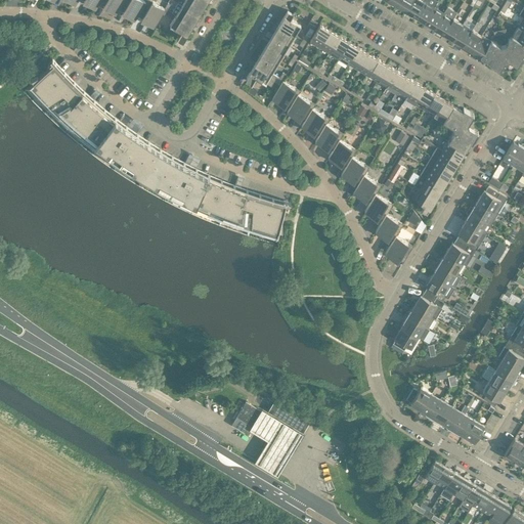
[(99,0),(99,1),(104,4),(103,6),(116,13),(119,7),(123,0),(99,0)]
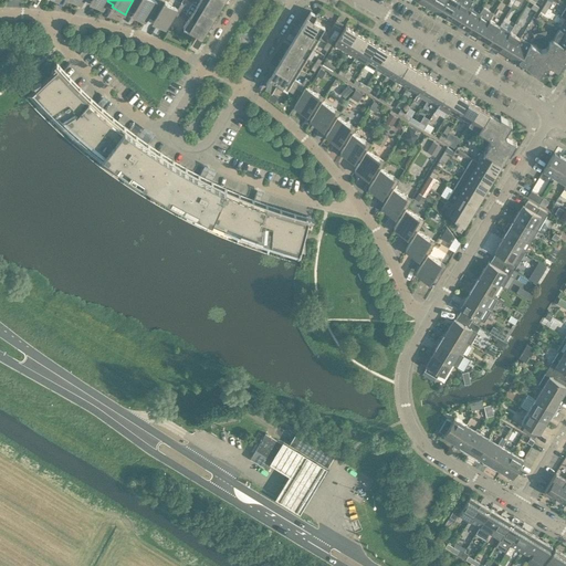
[(156,0),(133,0),(128,8),(134,11),(133,13),(145,21),(148,16),(157,0),(156,0)]
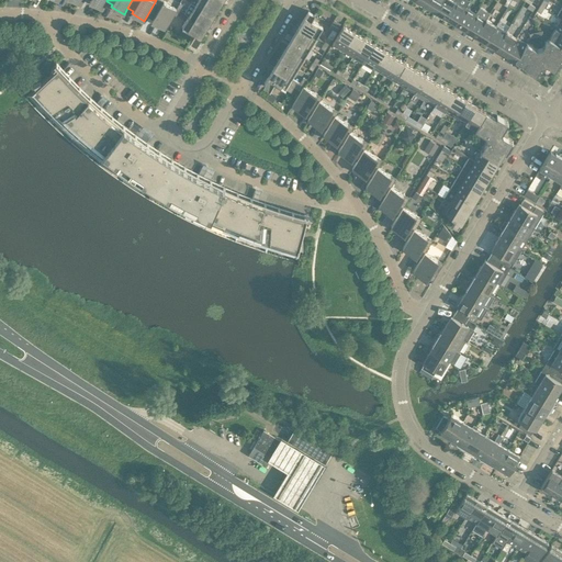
[(177,8),(163,0),(155,0),(156,0),(147,15),(154,19),(153,20),(165,27),(173,13),(177,8)]
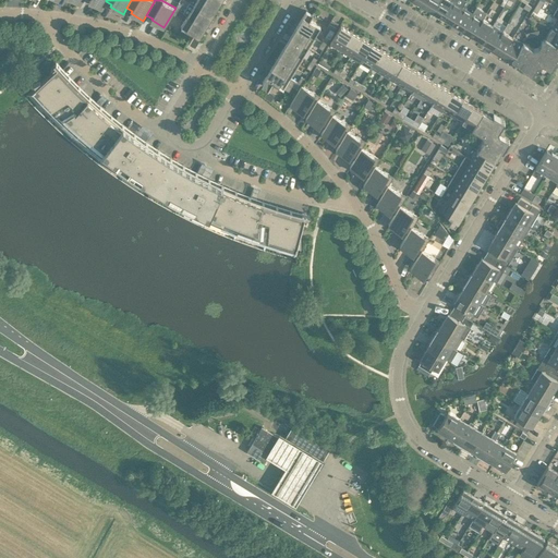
[(196,0),(194,5),(211,15),(217,5),(208,0),(196,0)]
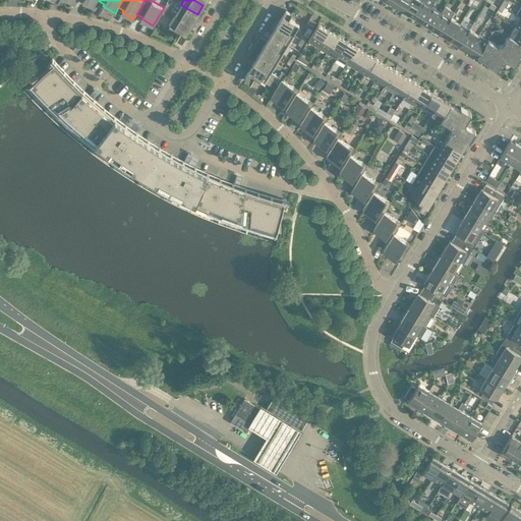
[(397,0),(394,5),(404,10),(409,0),(397,0)]
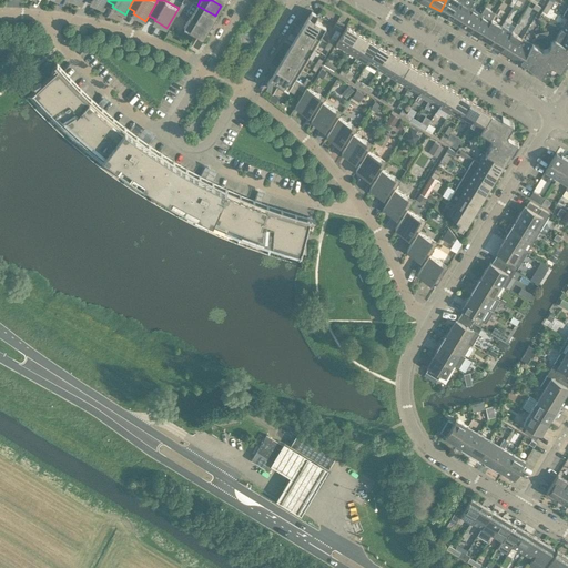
[(460,0),(446,0),(440,11),(450,18),(460,0)]
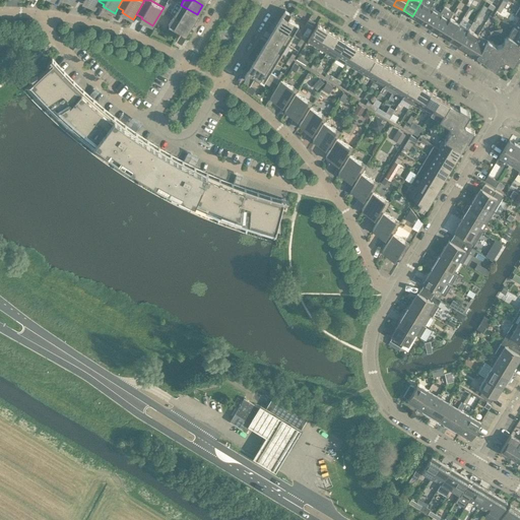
[(432,0),(421,0),(412,16),(421,22),(431,6),(435,1),(432,0)]
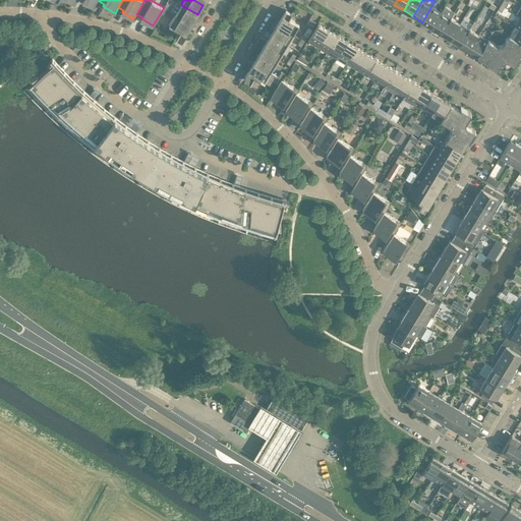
[(181,5),(177,2),(171,12),(175,14),(191,23),(197,14),(181,5)]
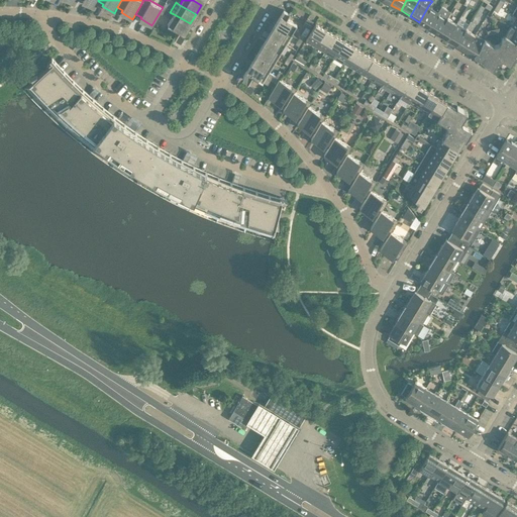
[(428,6),(419,22),(428,27),(438,12),(428,6)]
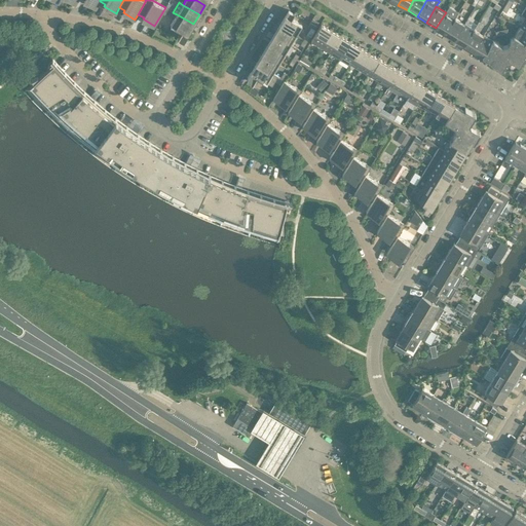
[(449,7),(446,12),(436,28),(446,34),(455,17),(458,12),(449,7)]
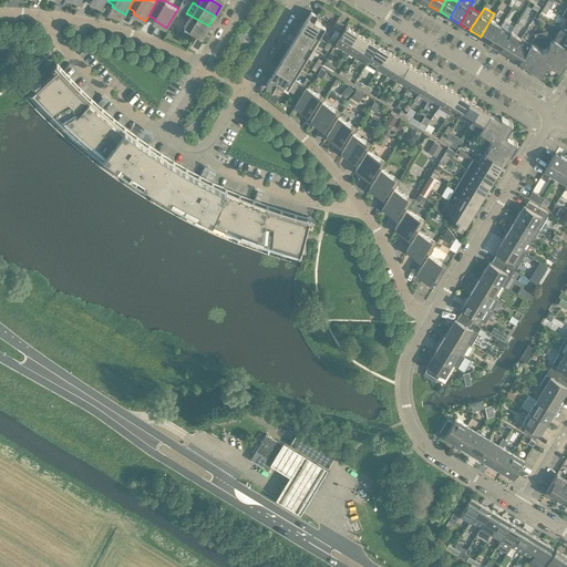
[(318,14),(311,10),(301,27),(319,38),(326,27),(315,20),(318,14)]
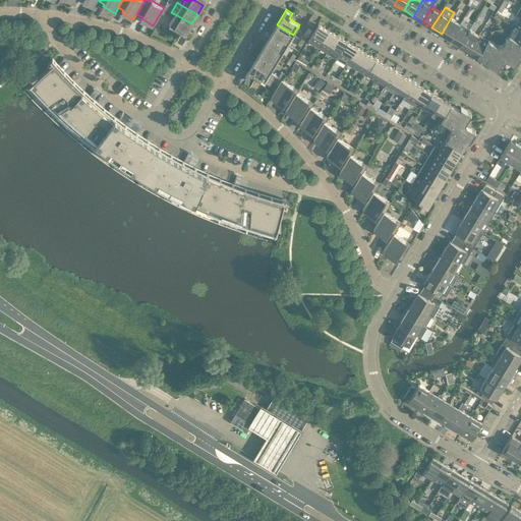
[(177,36),(182,39),(191,23),(175,14),(169,23),(180,31),(177,36)]
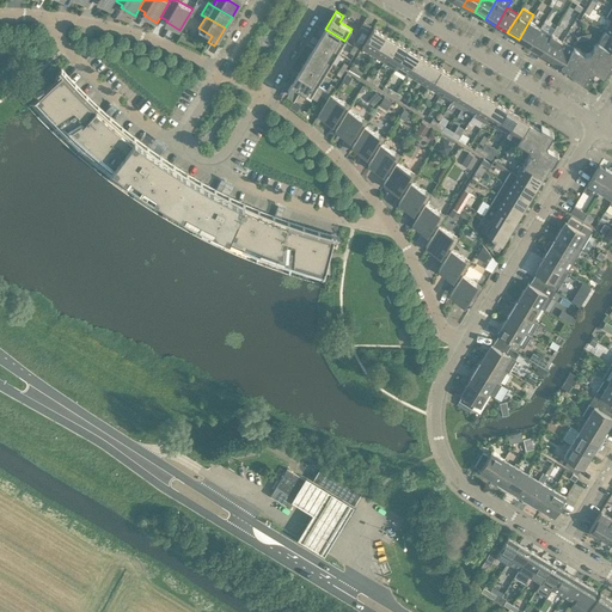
[(530,20),(519,40),(530,46),(540,28),(530,20)]
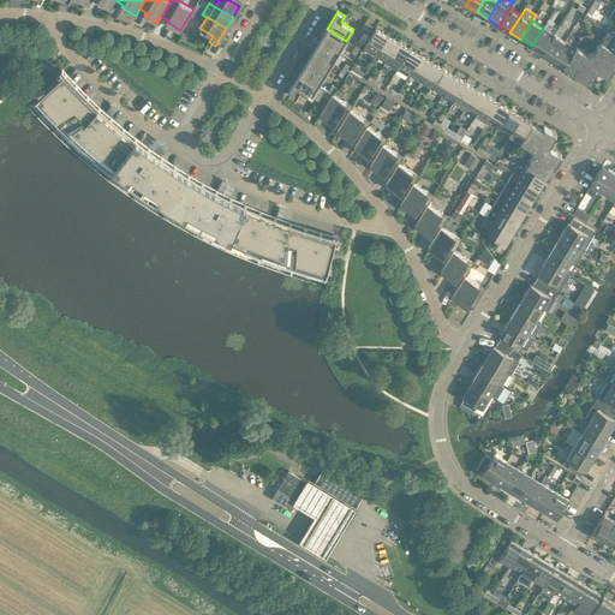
[(365,22),(362,29),(368,34),(372,25),(365,22)]
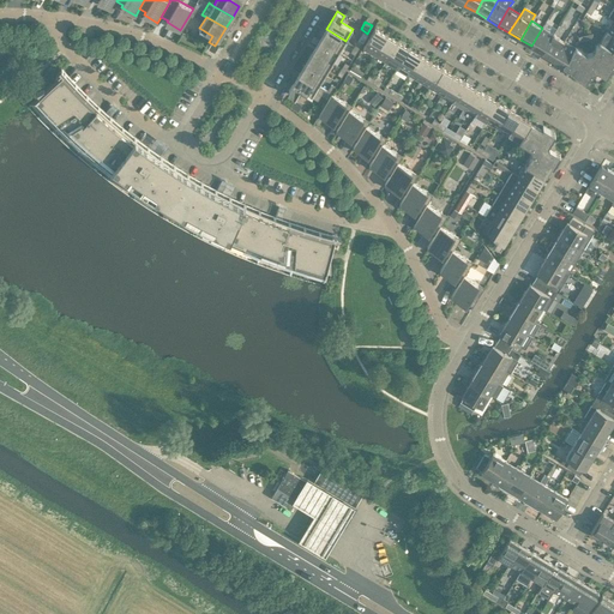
[(375,28),(363,47),(375,54),(386,35),(375,28)]
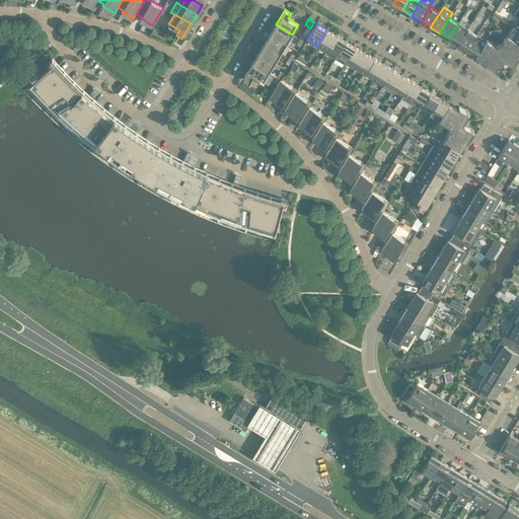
[(458,23),(449,39),(458,45),(467,29),(458,23)]
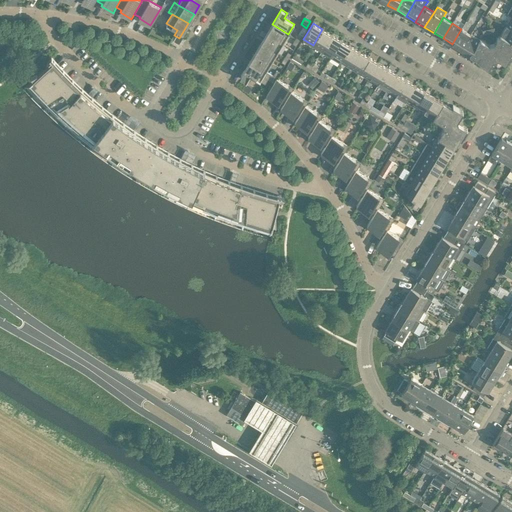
[(288,34),(272,24),(267,33),(283,43),(288,34)]
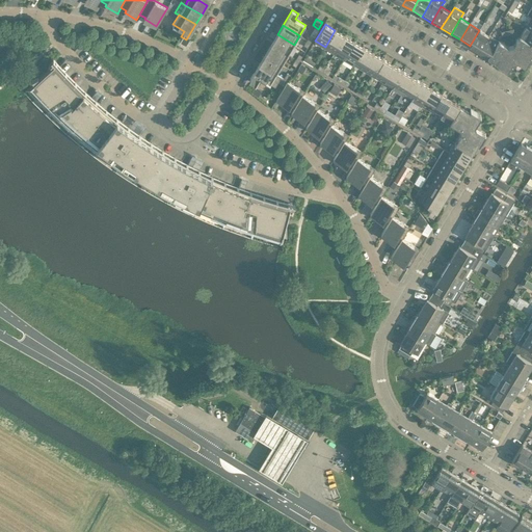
[(531,29),(526,26),(521,35),(521,36),(531,43),(531,29)]
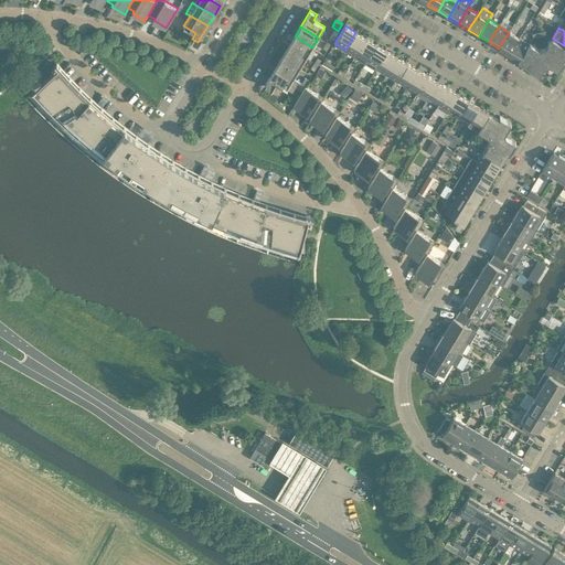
[(355,32),(345,50),(355,55),(366,38),(355,32)]
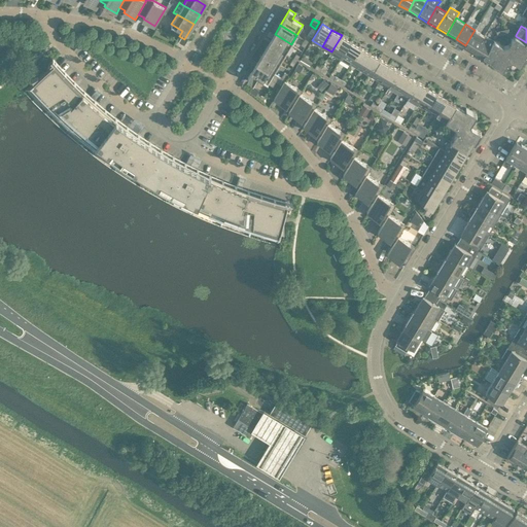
[(475,30),(465,45),(475,51),(485,35),(475,30)]
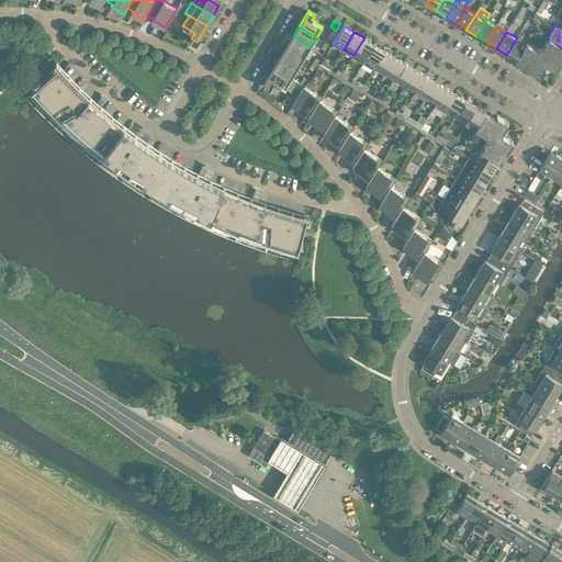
[(311,47),(293,36),(287,46),(304,57),(311,47)]
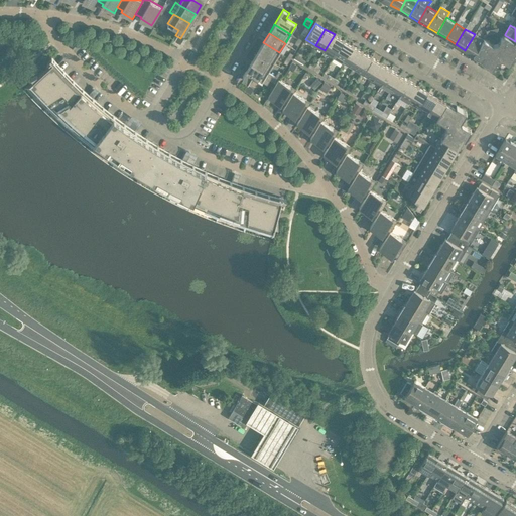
[(335,34),(325,50),(334,56),(344,40),(335,34)]
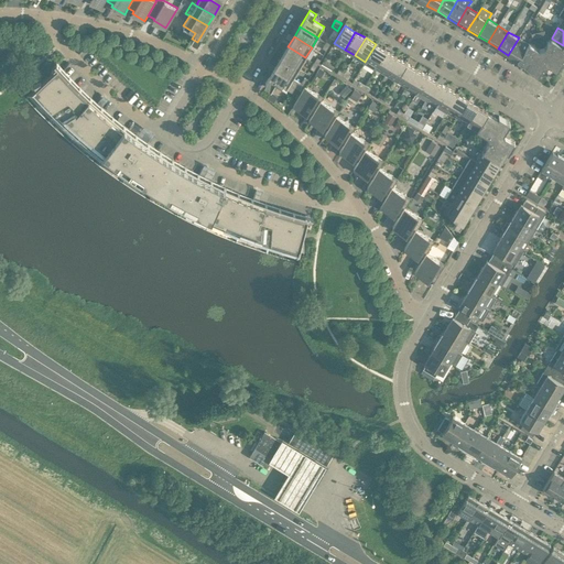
[(529,44),(528,43),(519,38),(508,55),(518,61),(529,44)]
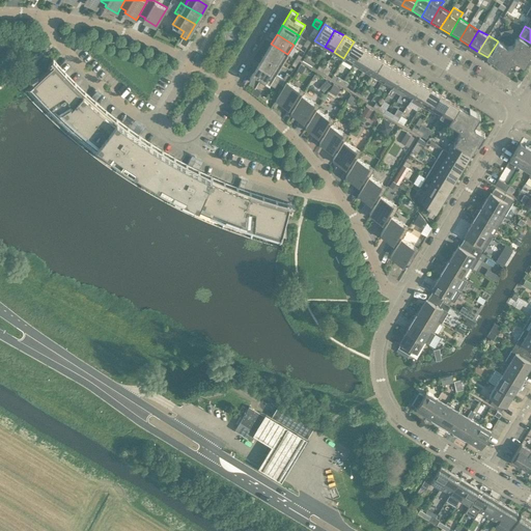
[(498,39),(497,40),(498,42),(487,57),(498,63),(497,64),(507,70),(511,62),(516,61),(525,65),(530,55),(530,52),(530,43),(520,36),(520,35),(519,35),(512,45),(508,46),(498,39)]
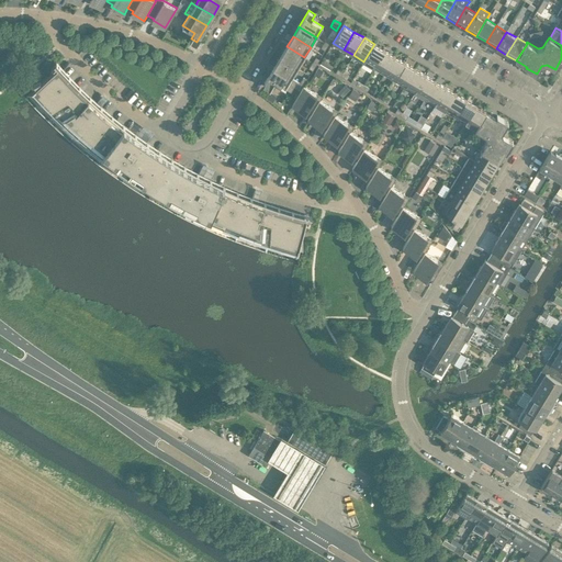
[(374,44),(363,62),(373,68),(384,49),(374,44)]
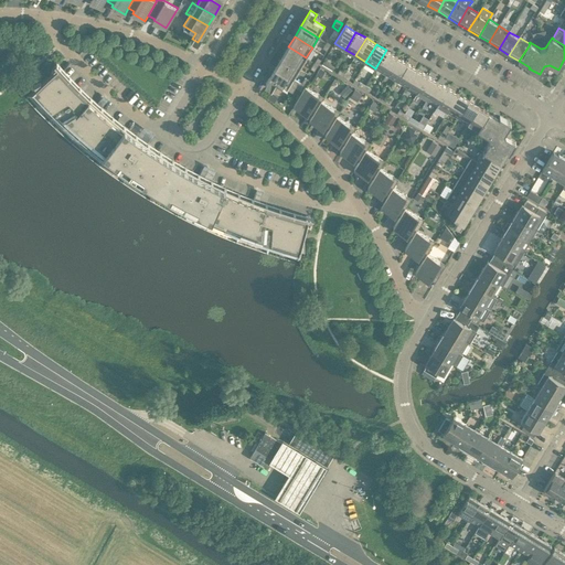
[(306,57),(288,46),(281,56),(299,67),(306,57)]
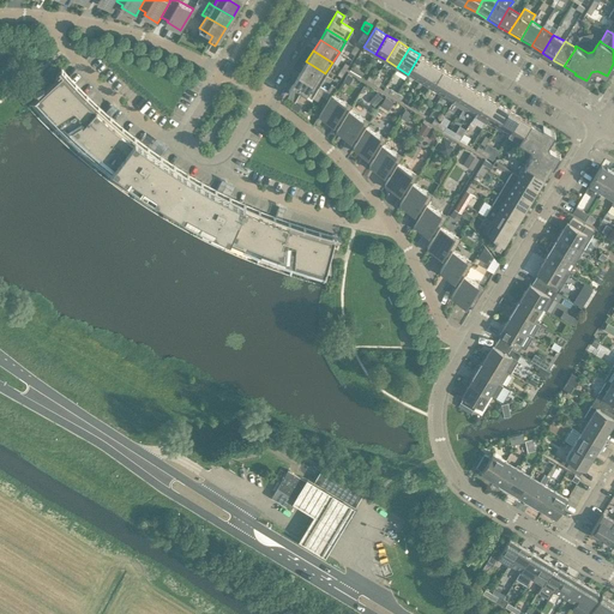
[(420,54),(408,74),(420,80),(431,61),(420,54)]
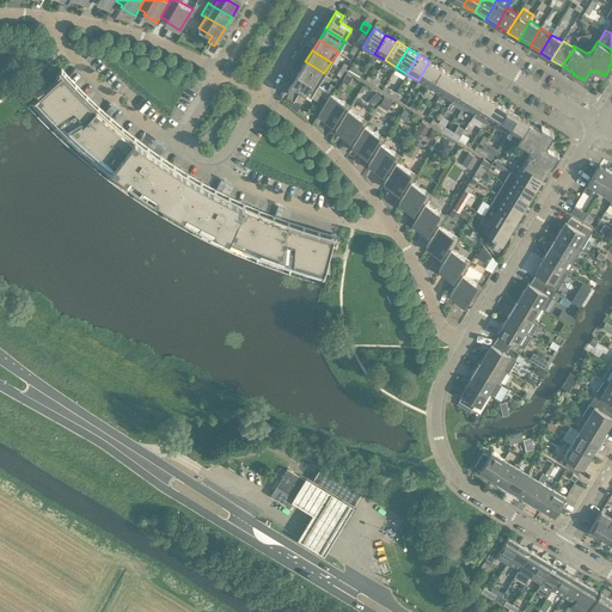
[(324,73),(305,61),(299,73),(318,85),(324,73)]
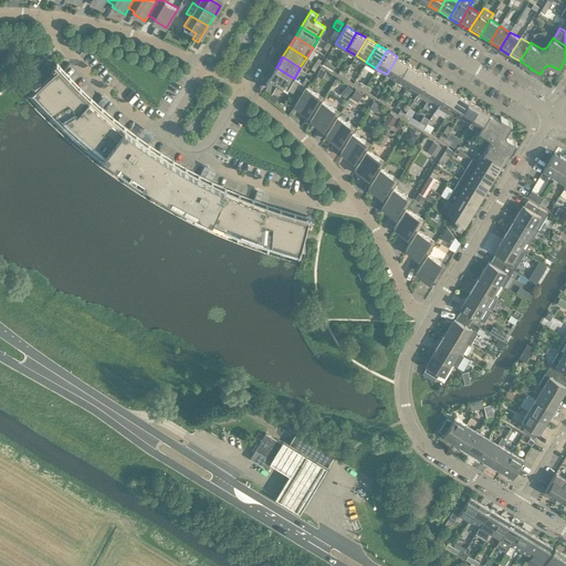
[(397,56),(387,74),(397,81),(408,63),(397,56)]
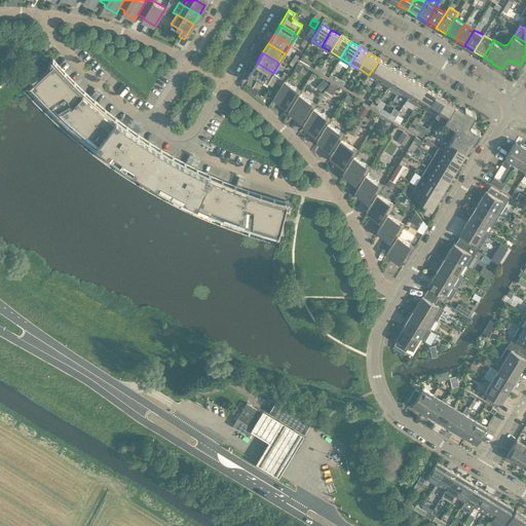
[(311,62),(302,55),(300,60),(309,65),(311,62)]
